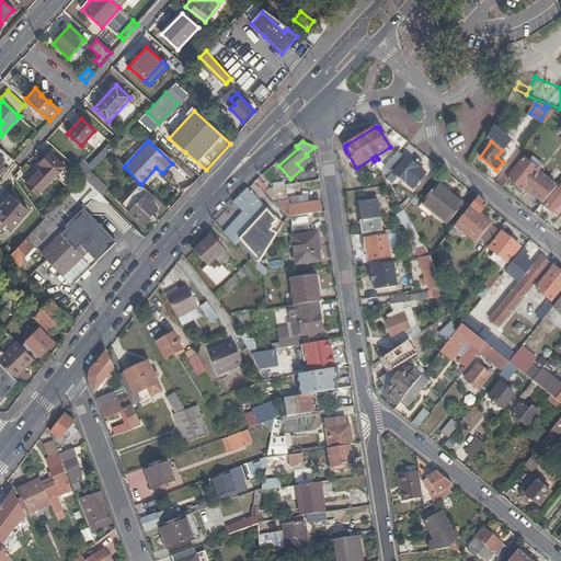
[(206,170),(232,145),(230,144),(206,170)]
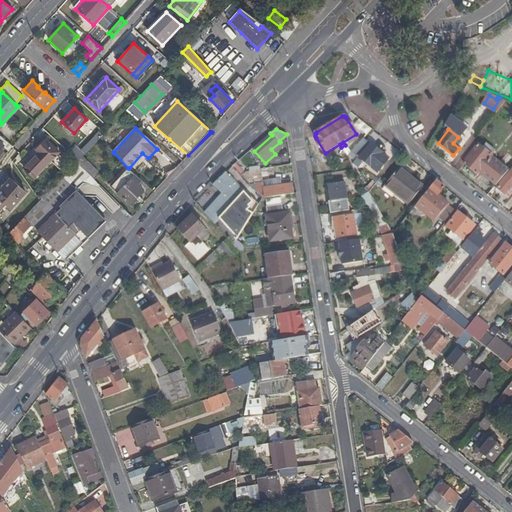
[(362,138),(351,152),(371,167),(382,153),(362,138)]
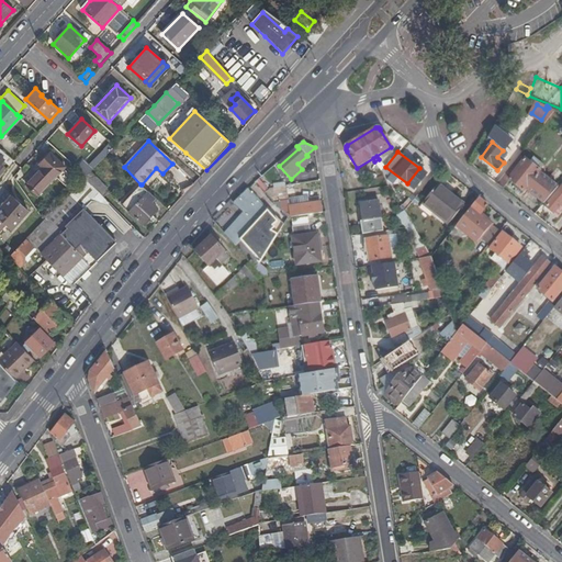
[(109,153),(86,177),(83,178),(103,198),(114,208),(120,201),(96,177),(114,157),(109,153)]
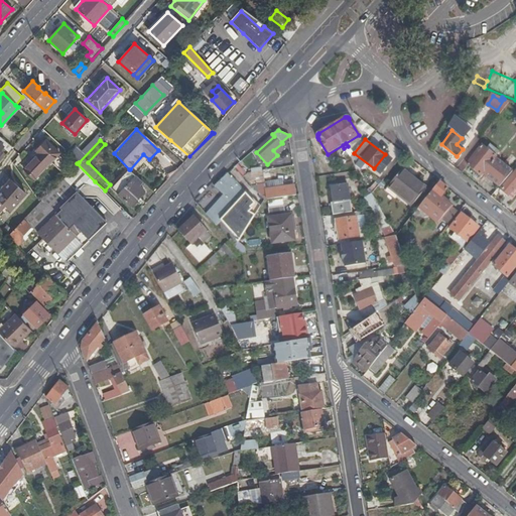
[(58,153),(45,142),(36,152),(39,154),(24,170),(34,179),(58,153)]
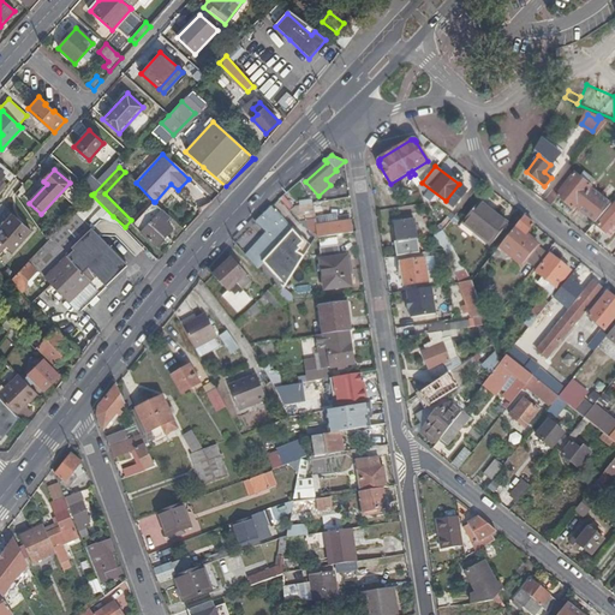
[(326,179),(330,185),(341,177),(336,171),(326,179)]
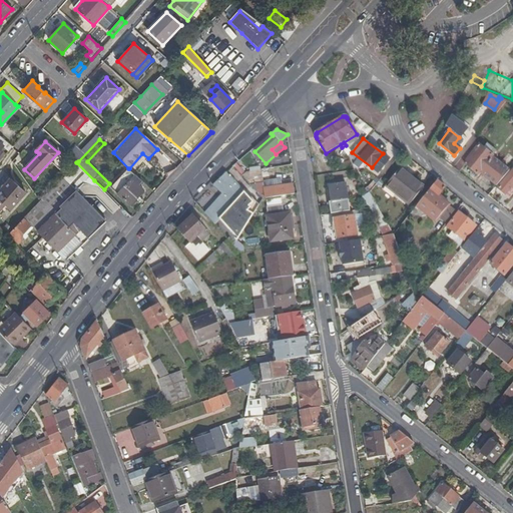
[(478,145),(474,142),(453,168),(459,172),(465,164),(478,174),(480,172),(492,156),(479,144),(478,145)]
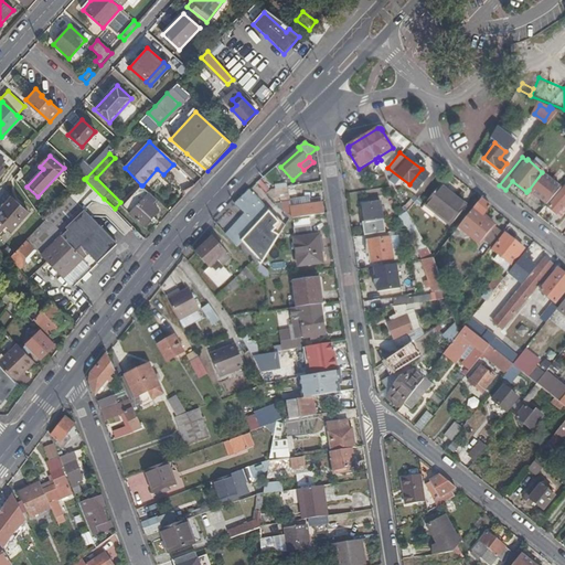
[(148,191),(163,174),(157,169),(142,185),(148,191)]
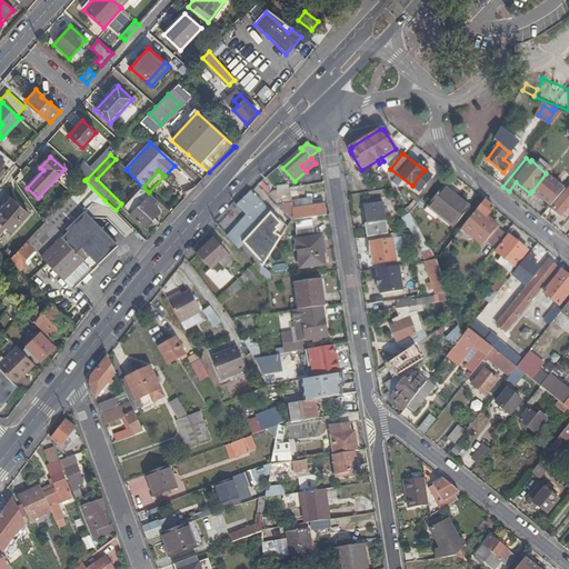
[(432,176),(425,170),(412,186),(420,191),(432,176)]
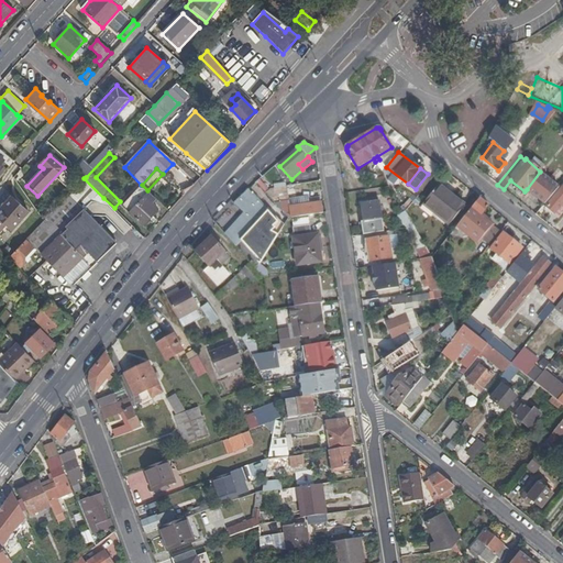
[(545,205),(560,187),(541,172),(540,172),(527,189),(545,205)]
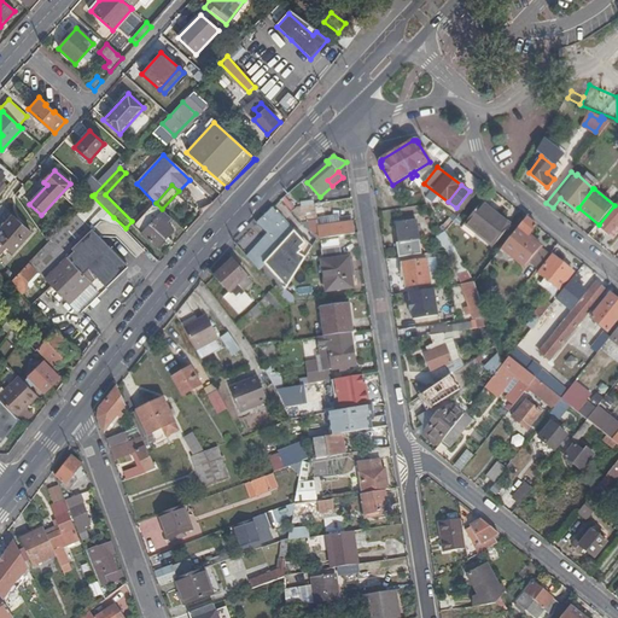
[(421,197),(404,198),(406,207),(425,203),(421,197)]
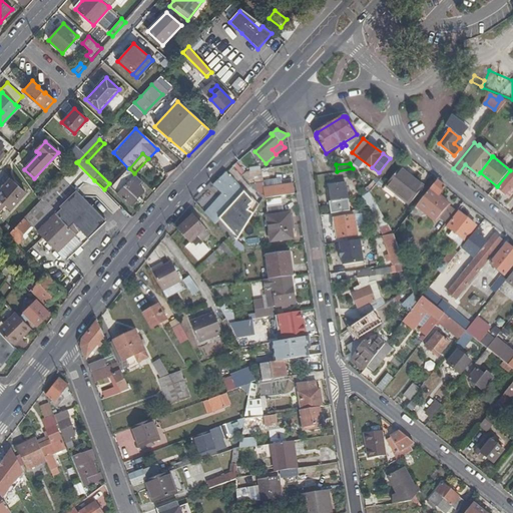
[(129,204),(146,186),(143,182),(134,173),(129,168),(128,168),(111,187),(129,204)]
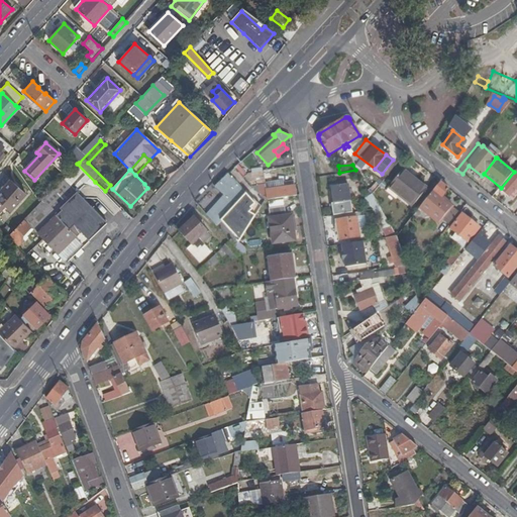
[(427,189),(403,170),(389,186),(413,205),(427,189)]
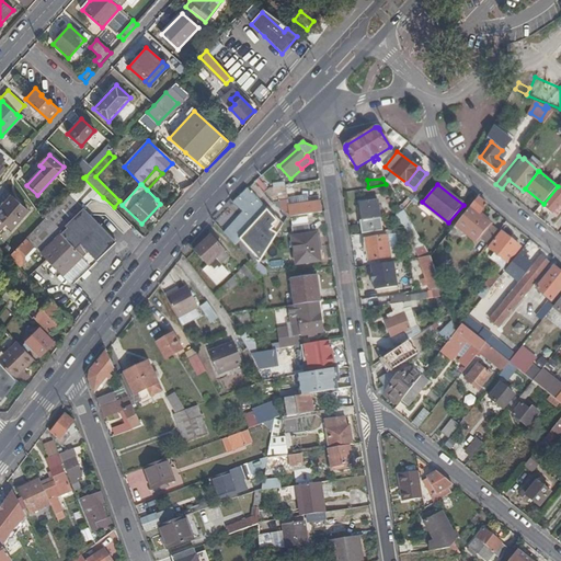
[(560,185),(542,208),(550,214),(560,201),(560,185)]
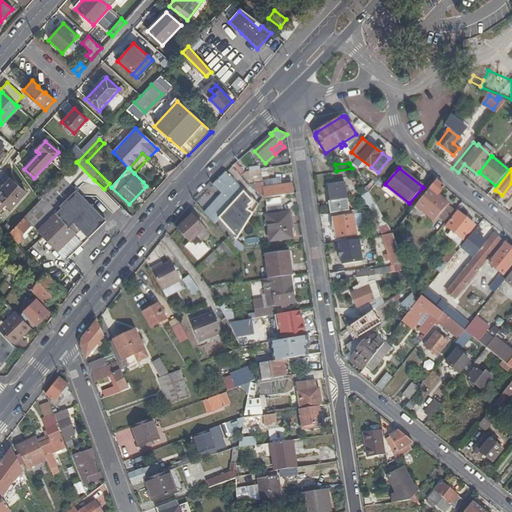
[(253,188),(263,198),(264,198),(290,194),(290,195),(294,194),(292,184),(264,188),(263,181),(261,170),(251,171),(253,188)]
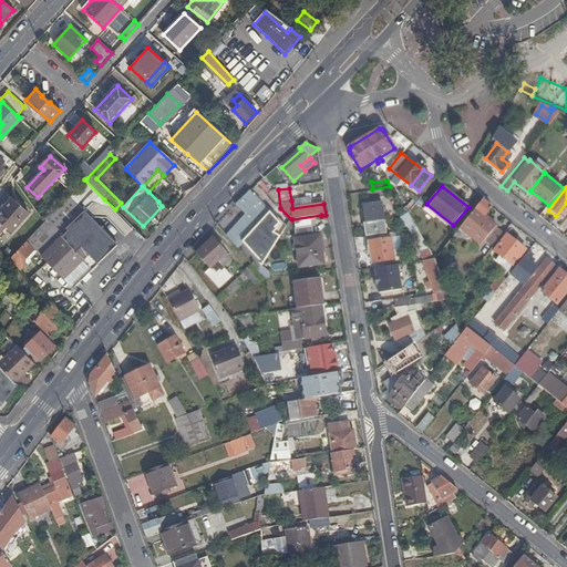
[(266,192),(280,208),(278,189),(266,192)]
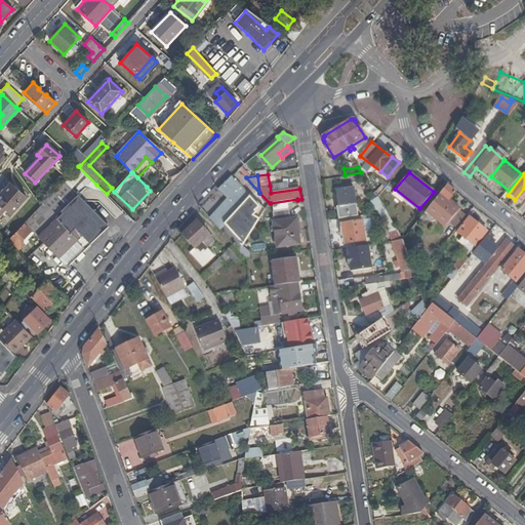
[(71,191),(63,183),(42,203),(85,247),(107,225),(72,190),(71,191)]
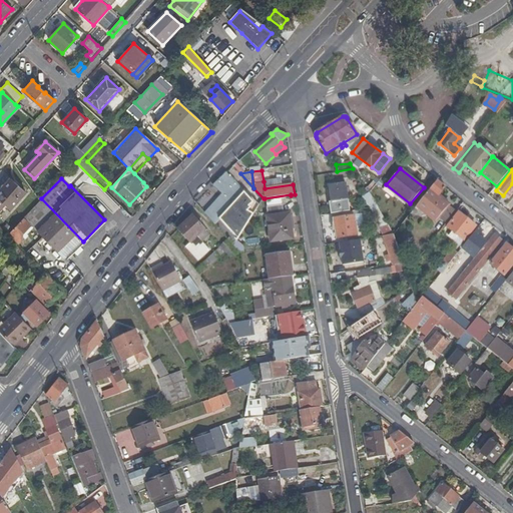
[(265,188),(293,184),(292,179),(283,180),(283,178),(264,181),(265,188)]
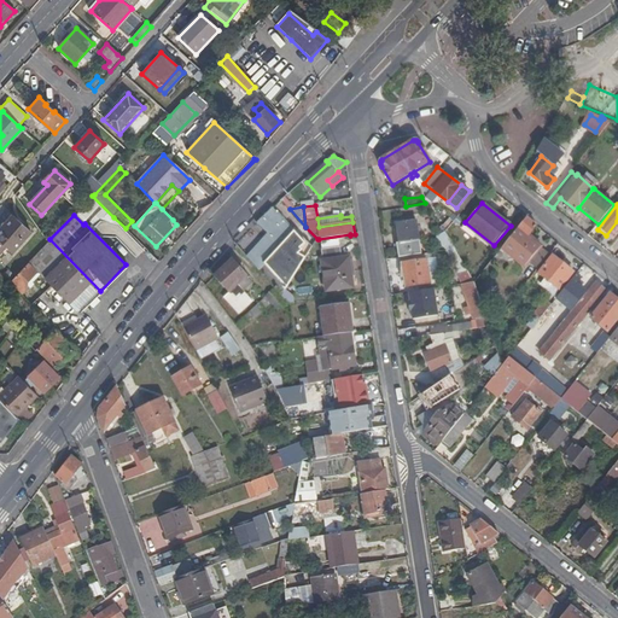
[(29,232),(11,216),(0,227),(0,250),(5,245),(12,251),(29,232)]
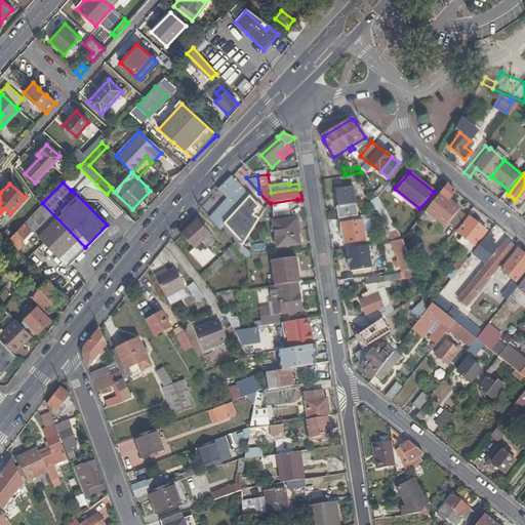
[(447,185),(427,210),(446,227),(459,208),(449,200),(455,192),(447,185)]
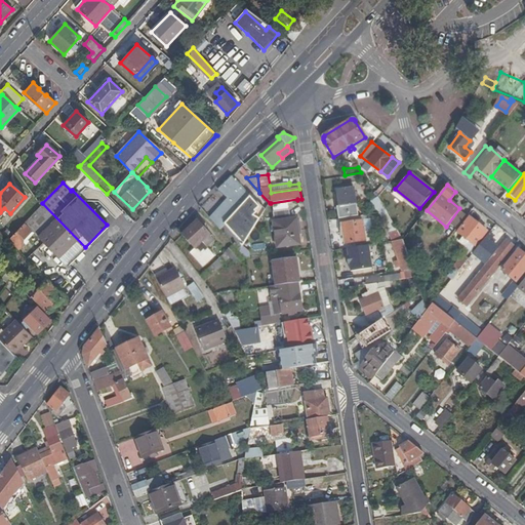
[(241,187),(211,220),(239,252),(265,212),(241,187)]
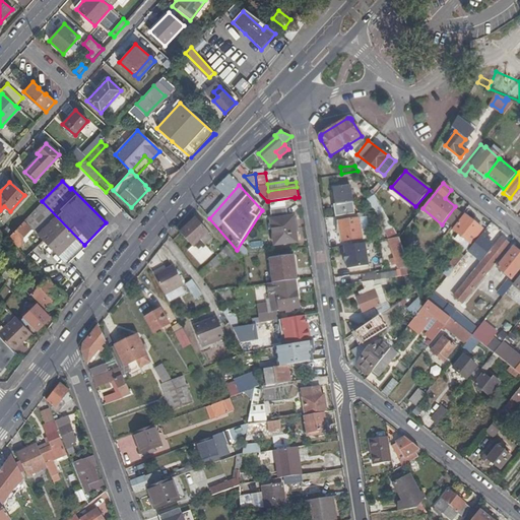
[(333,205),(335,217),(355,213),(353,201),(352,201),(350,186),(334,188),(337,204),(333,205)]
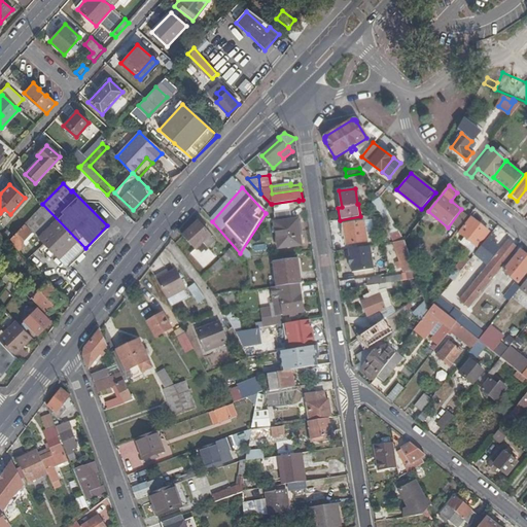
[(526,198),(526,188),(517,201),(522,205),(526,198)]
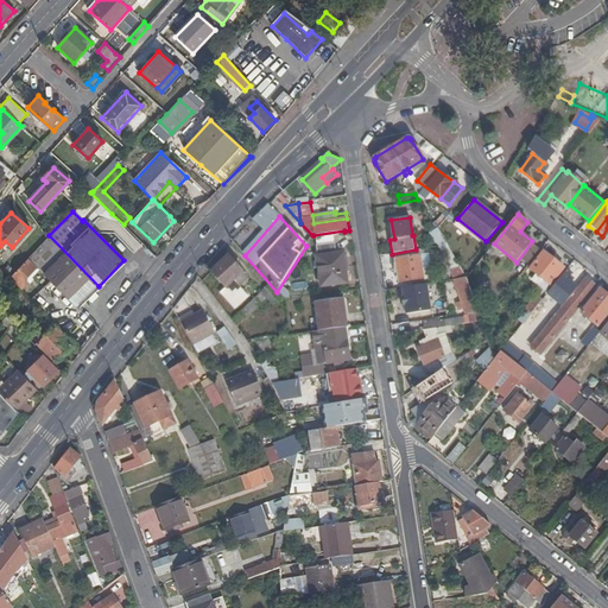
[(49,235),(48,238),(27,258),(36,266),(76,308),(99,286),(49,235)]
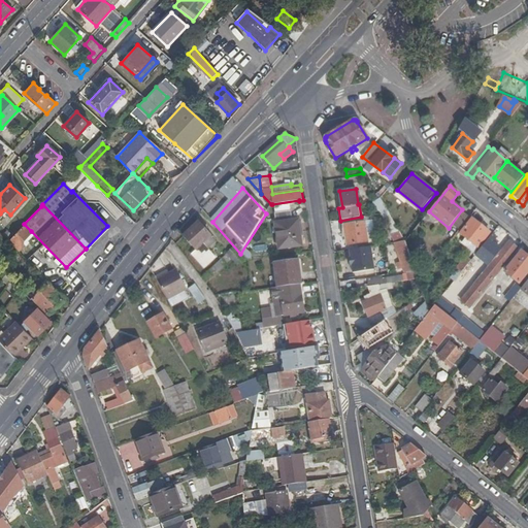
[(276,224),(293,221),(292,210),(274,212),(276,224)]
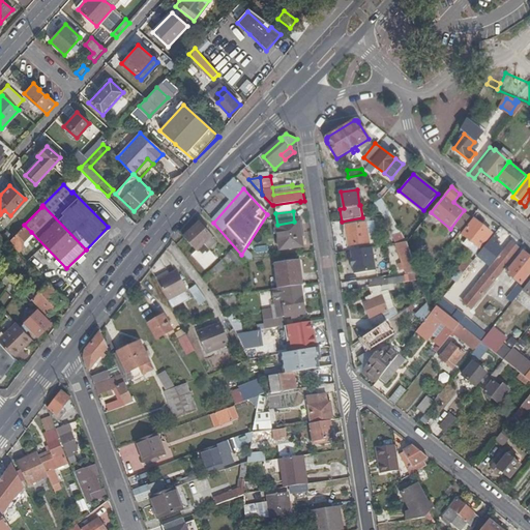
[(195,218),(181,234),(196,251),(192,255),(205,269),(217,259),(209,249),(216,242),(195,218)]
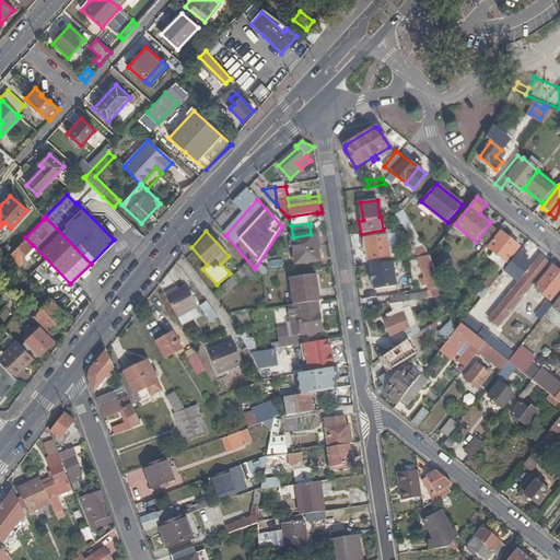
[(488,248),(506,263),(520,246),(501,232),(488,248)]
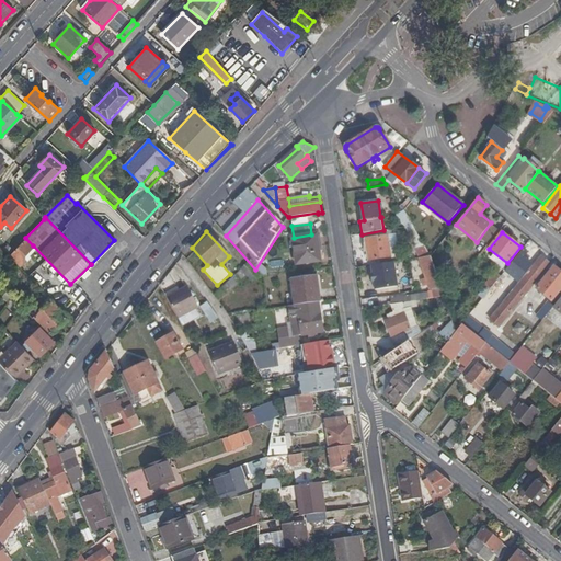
[(317,235),(311,235),(294,238),(293,238),(297,265),(321,262),(317,235)]
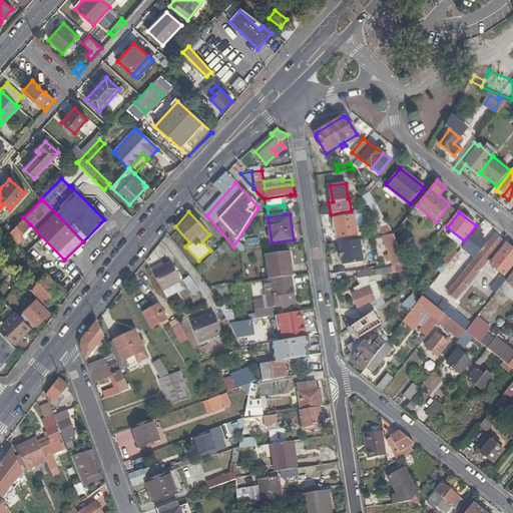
[(354,215),(335,218),(338,238),(358,235),(354,215)]
